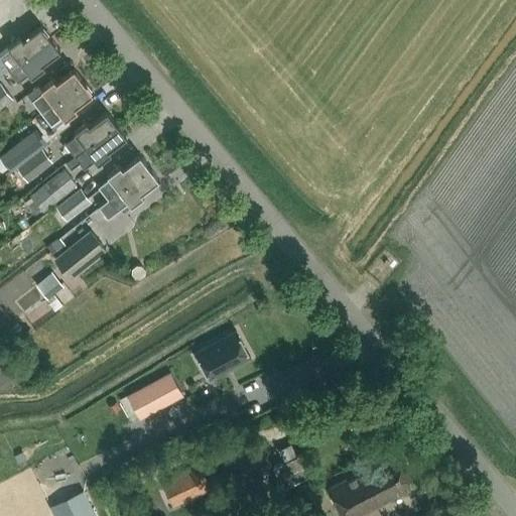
[(0,73),(7,68),(8,70),(50,37),(41,25),(23,38),(21,35),(8,45),(0,51),(0,73)]
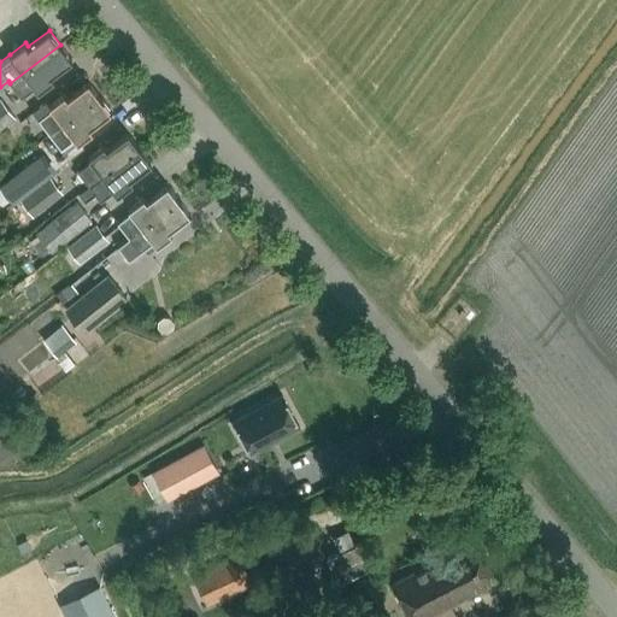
[(60,45),(10,83),(22,98),(35,88),(39,92),(53,80),(51,76),(72,60),(60,45)]
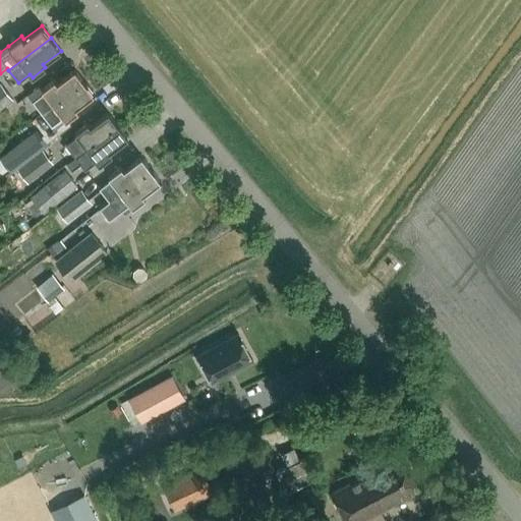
[(42,114),(84,81),(74,69),(57,82),(55,79),(43,89),(40,85),(27,95),(42,114)]
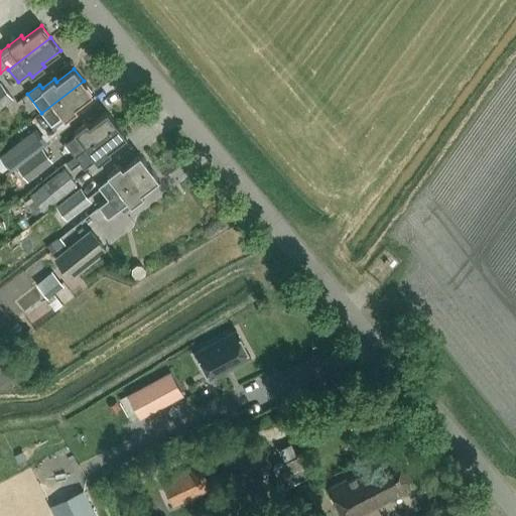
[(84,81),(41,113),(51,125),(57,120),(59,123),(78,110),(76,107),(93,93),(84,81)]
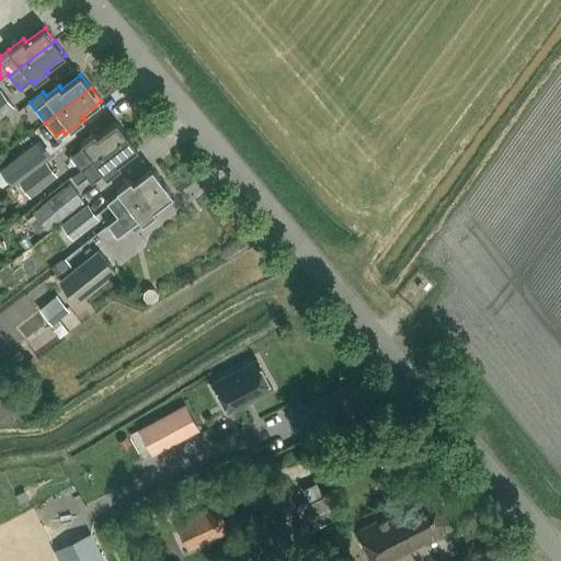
[(0,90),(0,117),(13,107),(0,90)]
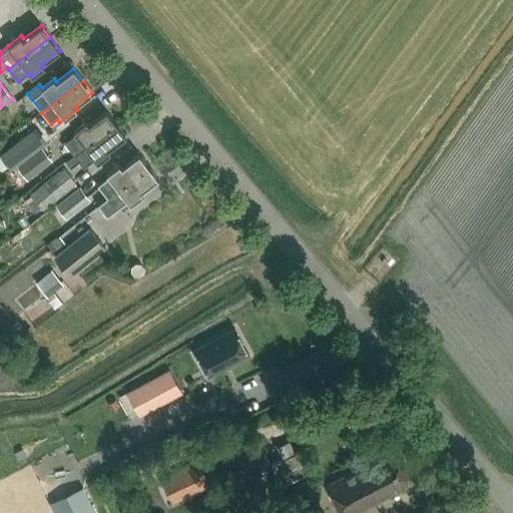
[(74,155),(116,123),(106,110),(89,124),(86,121),(74,131),(76,134),(65,142),(74,155)]
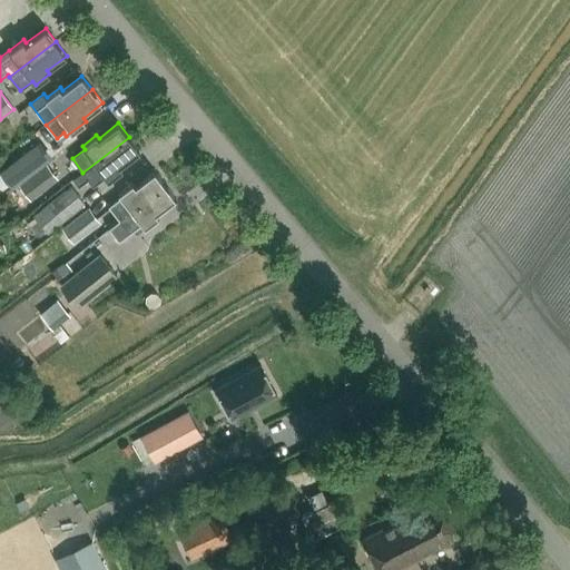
[(129,137),(82,173),(74,179),(79,186),(88,179),(94,186),(106,176),(108,179),(123,169),(120,166),(139,150),(129,137)]
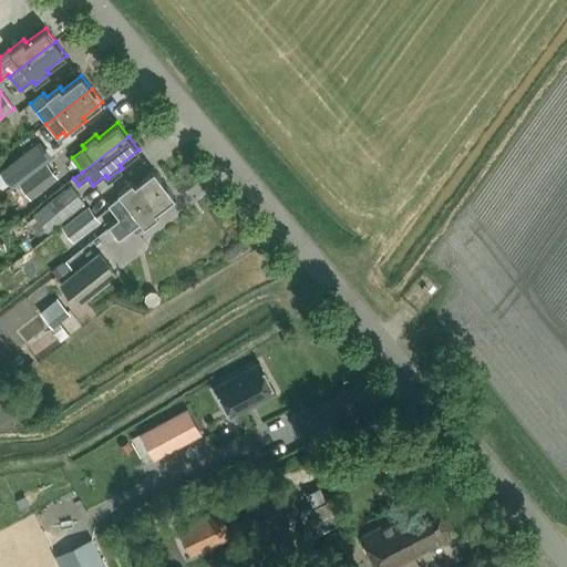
[(0,172),(12,187),(50,157),(39,143),(0,172)]
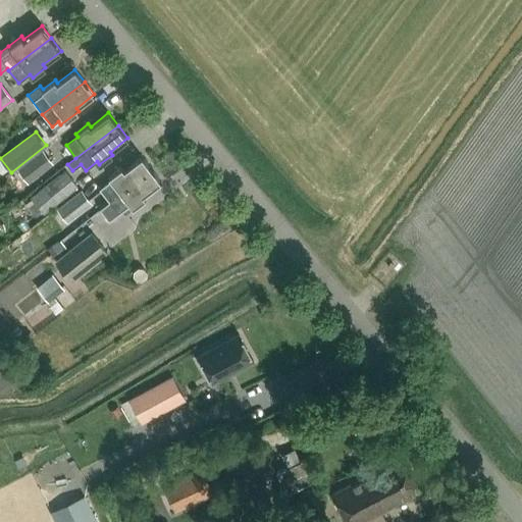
[(18,168),(30,183),(54,164),(43,150),(18,168)]
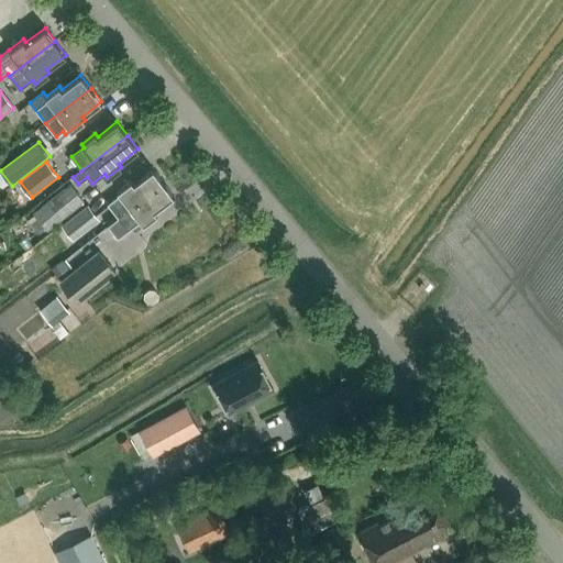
[(118,217),(164,181),(153,168),(134,184),(131,180),(118,190),(120,194),(107,203),(118,217)]
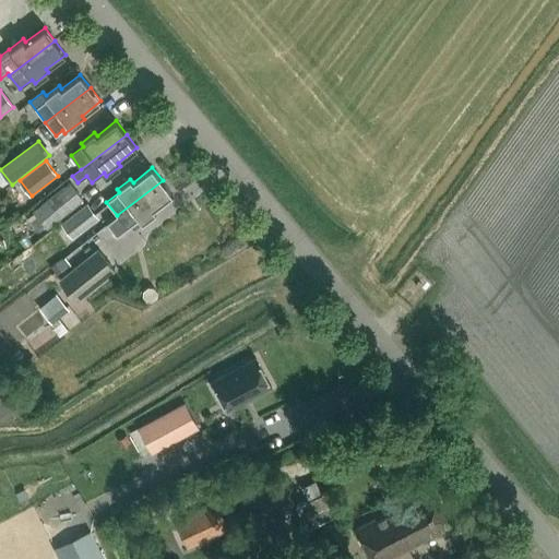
[(173,194),(163,180),(117,215),(107,223),(117,237),(133,224),(137,227),(156,212),(154,209),(173,194)]
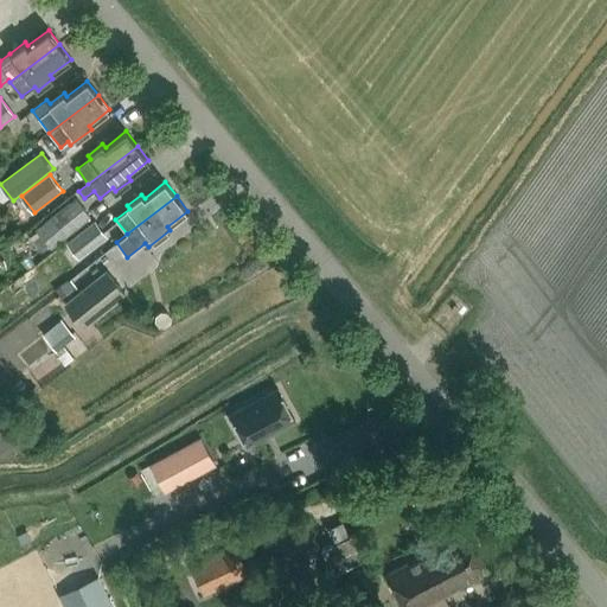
[(89,217),(76,199),(37,229),(51,247),(89,217)]
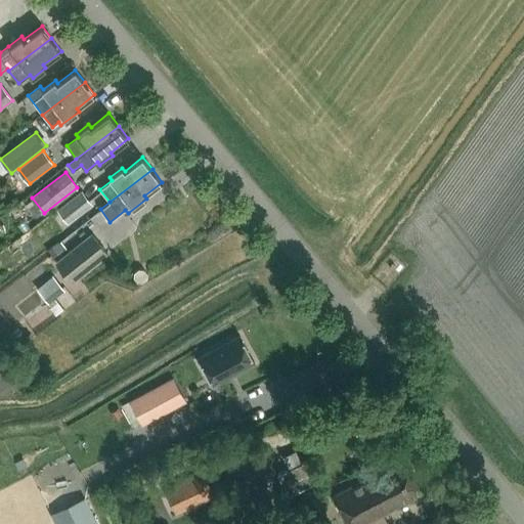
[(57,210),(69,224),(93,205),(82,190),(57,210)]
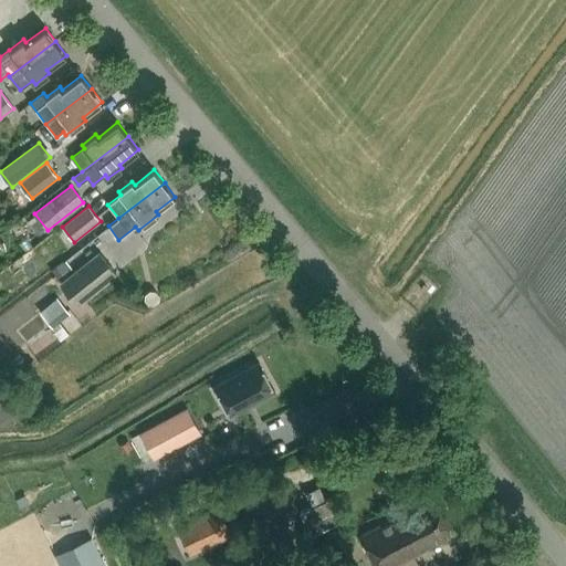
[(60,282),(77,305),(117,273),(100,250),(60,282)]
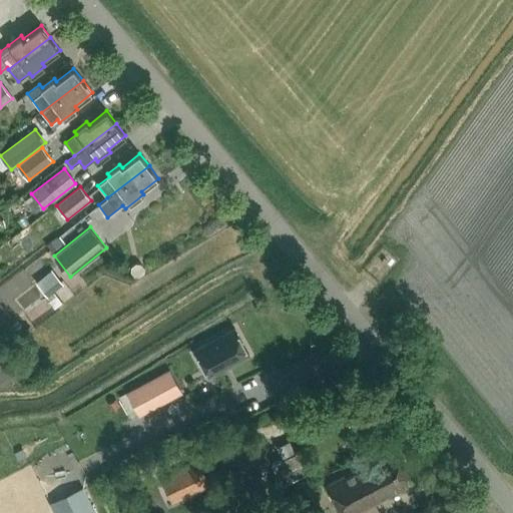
[(48,244),(53,252),(65,243),(60,235),(48,244)]
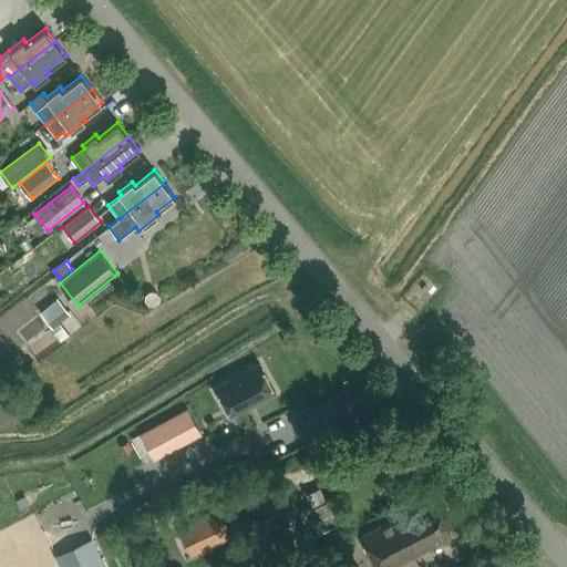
[(153,289),(147,291),(145,297),(147,302),(153,305),(158,302),(161,297),(158,292),(153,289)]
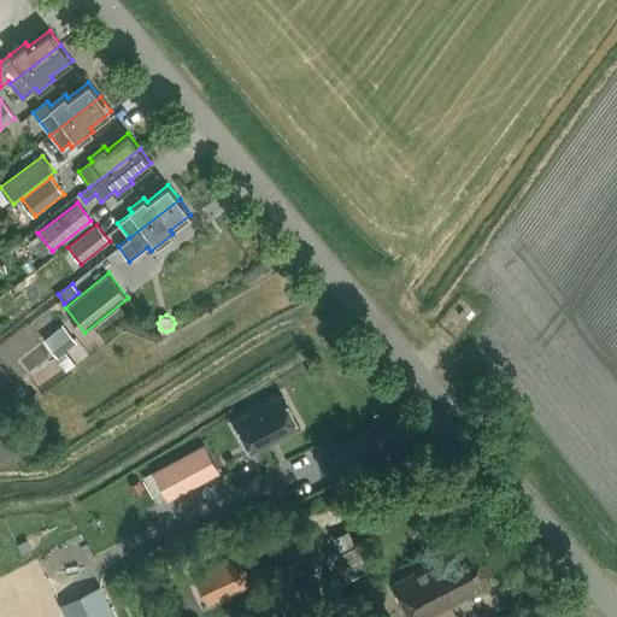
[(58,357),(65,351),(77,341),(63,323),(43,339),(58,357)]
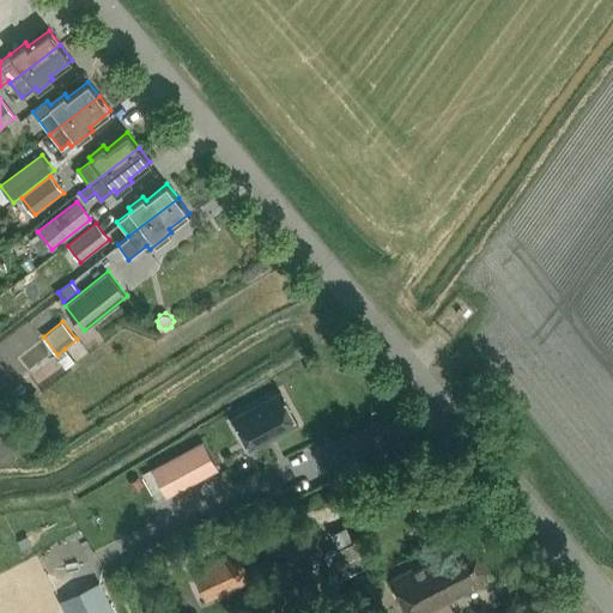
[(76,362),(65,349),(58,354),(67,368),(76,362)]
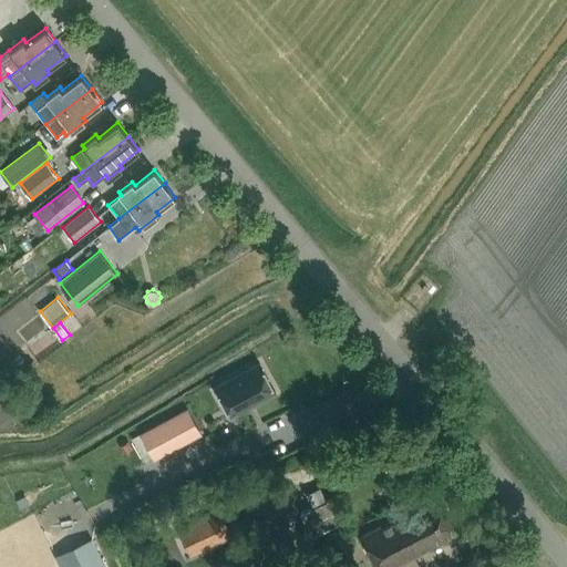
[(260,363),(216,387),(233,416),(276,392),(260,363)]
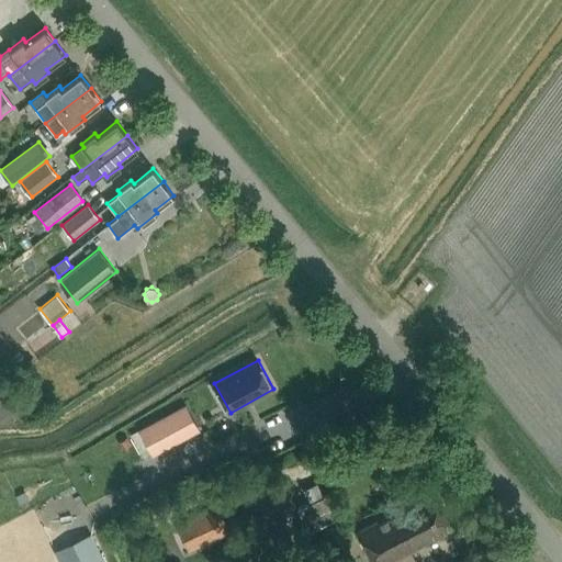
[(187,405),(139,430),(152,451),(198,427),(187,405)]
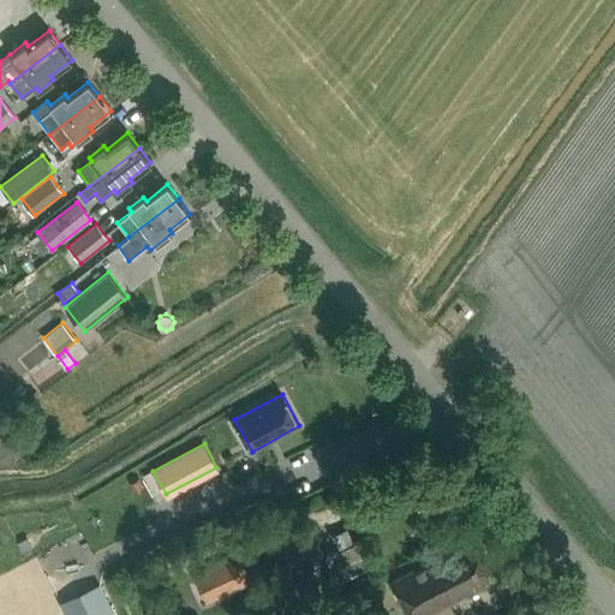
[(139,478),(130,483),(136,494),(145,489),(139,478)]
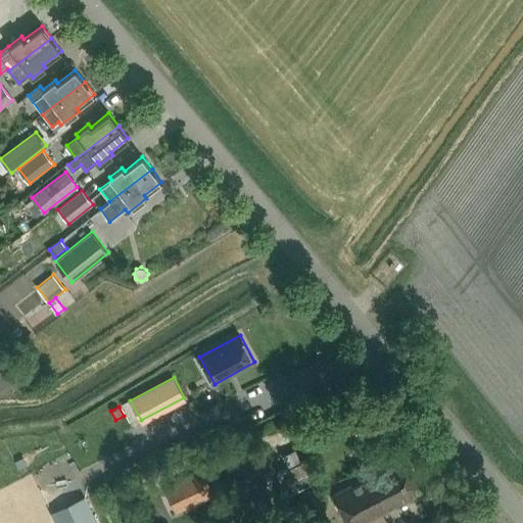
[(274,477),(258,452),(229,468),(244,494),(274,477)]
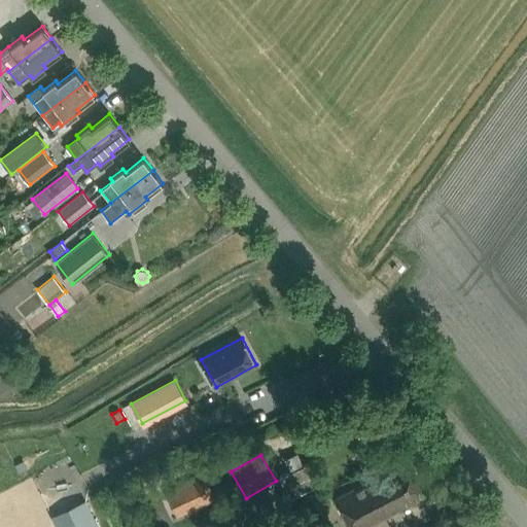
[(24,461),(15,465),(20,472),(28,468),(24,461)]
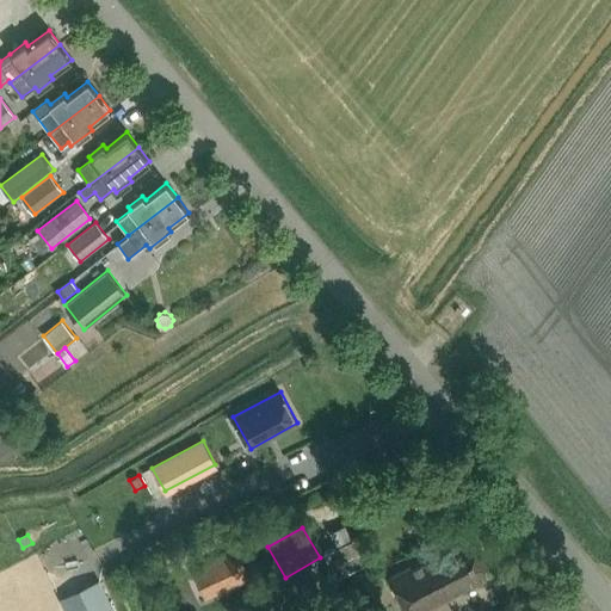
[(493,574),(473,535),(389,576),(406,610),(452,610),(446,598),(493,574)]
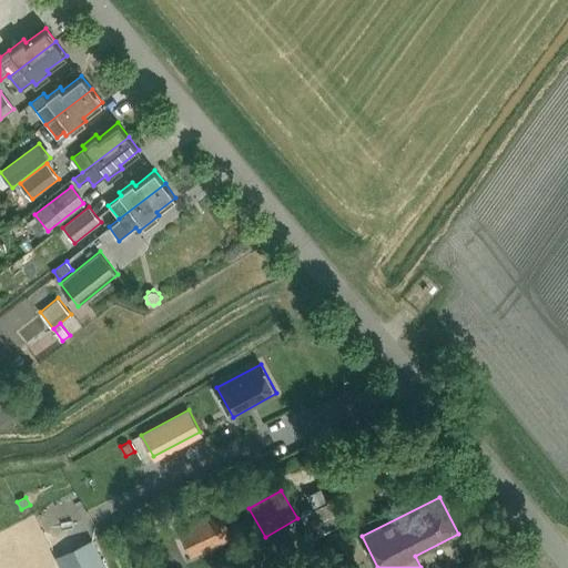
[(302,515),(313,537),(343,523),(333,499),(302,515)]
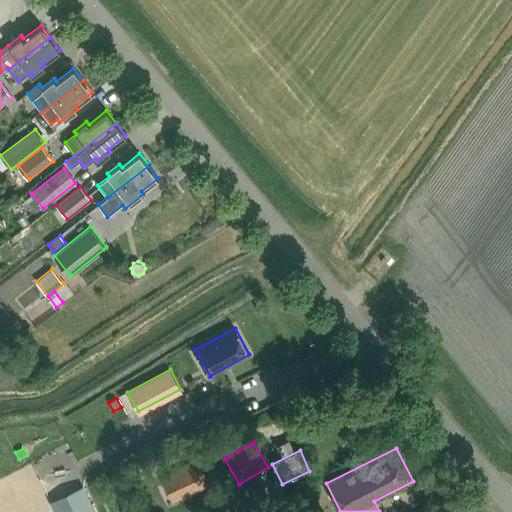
[(171,501),(209,483),(198,460),(160,478),(171,501)]
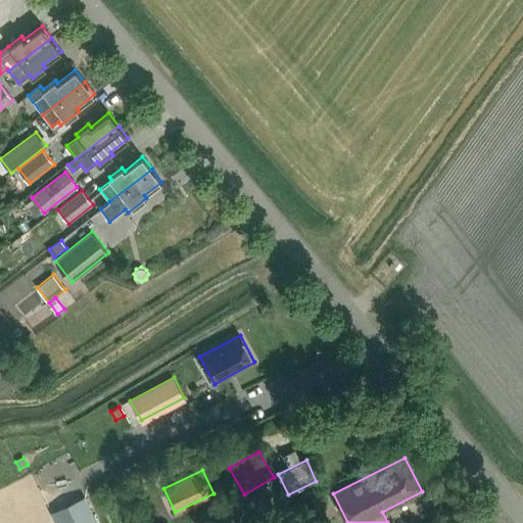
[(98,522),(86,496),(51,513),(56,522),(98,522)]
